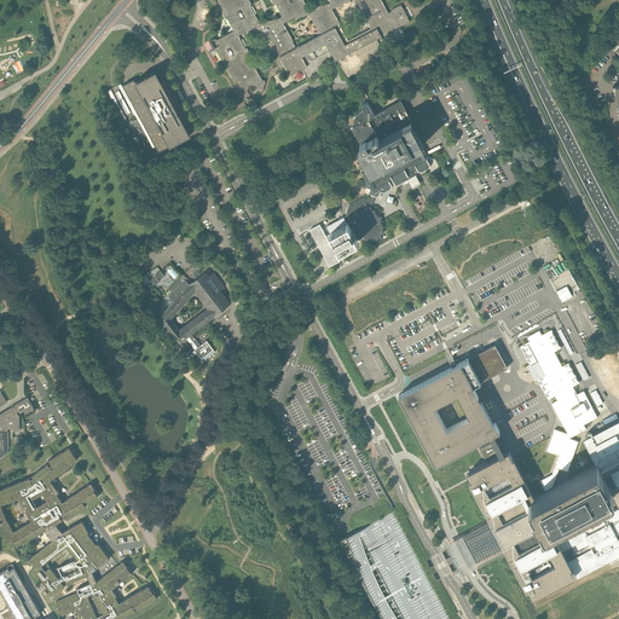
[(329,0),(330,3),(328,4),(308,9),(302,0),(271,0),(275,5),(276,4),(282,16),(278,18),(270,21),(260,23),(250,6),(252,5),(249,0),(217,0),(224,11),(221,12),(225,19),(226,18),(233,32),(218,40),(214,39),(212,41),(213,44),(223,61),(220,62),(225,70),(226,69),(239,92),(238,96),(249,99),(250,94),(248,93),(247,91),(249,86),(252,85),(256,86),(258,88),(258,91),(262,92),(265,85),(260,77),(249,57),(250,56),(247,48),(246,48),(238,35),(246,32),(247,33),(250,32),(261,29),(272,52),(271,52),(279,67),(281,69),(284,67),(289,75),(301,70),(304,69),(307,68),(305,63),(302,58),(325,45),(330,53),(331,53),(335,62),(382,36),(381,34),(385,33),(386,34),(400,27),(410,22),(400,5),(392,10),(392,11),(388,13),(381,0),(329,0)]
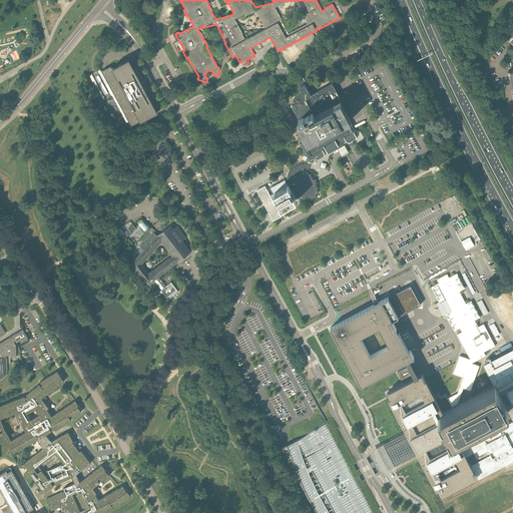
[(131,126),(157,112),(129,58),(112,67),(111,65),(101,71),(131,126)]
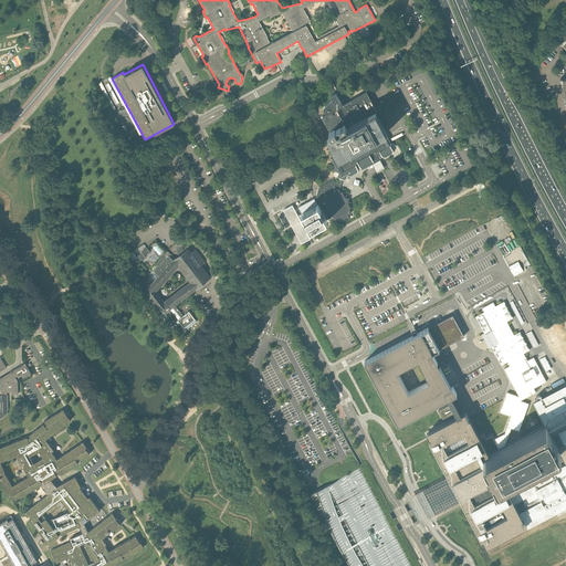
[(390,146),(391,144),(386,134),(387,133),(375,113),(377,112),(367,93),(343,105),(339,100),(336,94),(338,93),(335,90),(329,93),(332,96),(333,100),(324,107),(326,112),(322,114),(323,116),(321,116),(323,121),(327,129),(328,128),(331,130),(329,130),(332,136),(328,137),(338,156),(336,158),(335,157),(331,159),(329,161),(336,173),(338,174),(337,176),(339,179),(341,179),(339,182),(331,182),(318,188),(316,198),(315,199),(314,198),(299,207),(302,215),(299,217),(292,206),(283,210),(293,227),(301,243),(310,239),(306,231),(310,229),(311,229),(326,221),(318,206),(321,205),(329,220),(334,218),(335,221),(339,219),(342,223),(349,219),(347,215),(352,212),(349,209),(354,207),(352,203),(352,202),(348,201),(349,199),(346,198),(347,195),(345,190),(341,192),(339,191),(343,180),(344,180),(347,178),(348,177),(349,177),(358,173),(358,170),(383,157),(385,158),(392,154),(392,152),(390,146)]
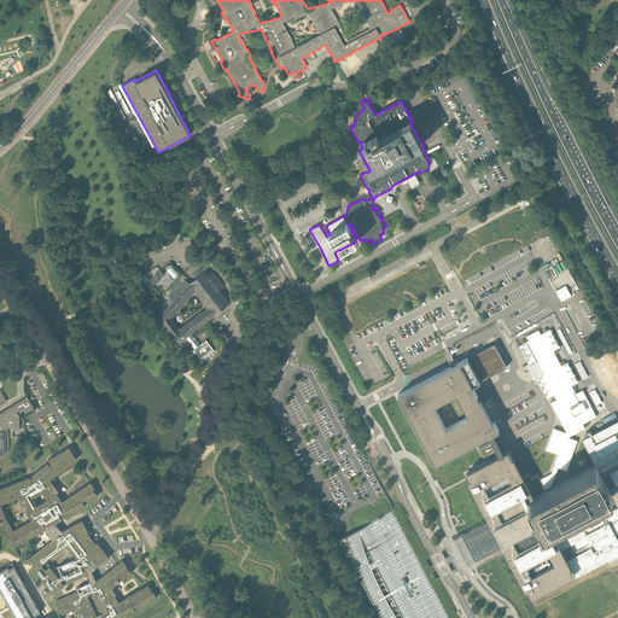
[(170,266),(167,268),(175,279),(178,275),(170,266)]
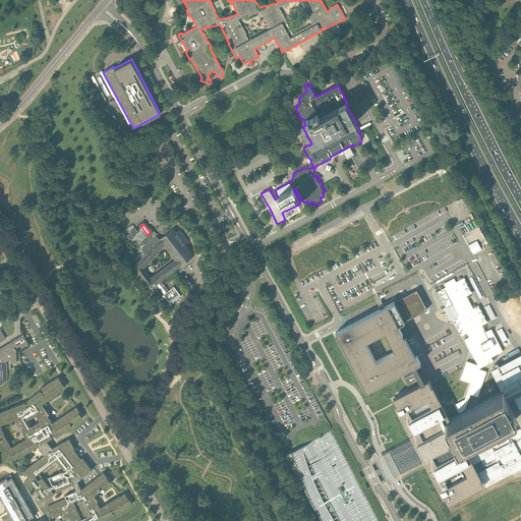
[(162,234),(163,236),(160,239),(156,235),(142,250),(147,253),(134,267),(131,269),(149,291),(151,288),(152,287),(152,288),(159,282),(167,292),(164,294),(170,301),(179,294),(174,287),(169,290),(161,281),(193,255),(185,244),(188,241),(179,230),(176,233),(173,229),(172,230),(170,227),(162,234)]
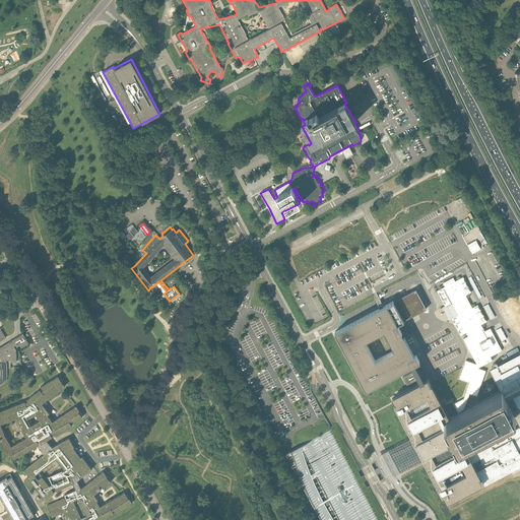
[(130,240),(134,237),(133,236),(138,232),(135,228),(130,232),(127,235),(130,240)]
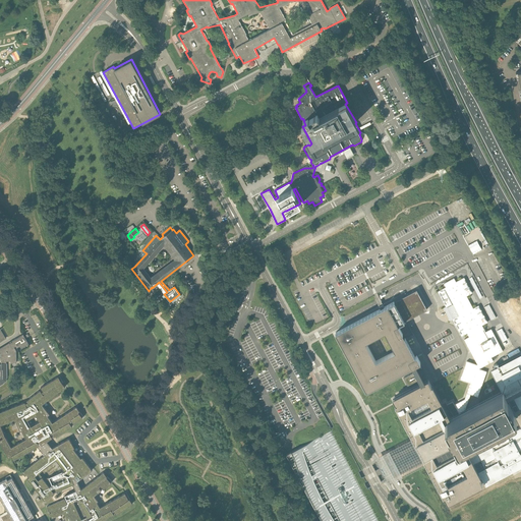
[(468,245),(473,254),(481,250),(476,241),(468,245)]
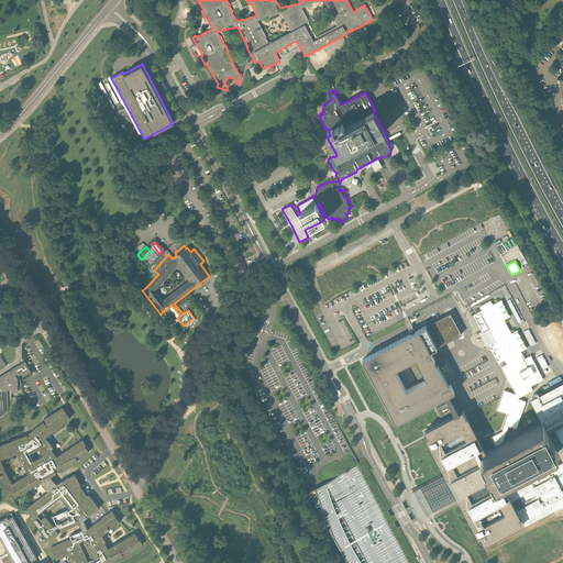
[(518,322),(521,321),(510,299),(507,301),(518,322)]
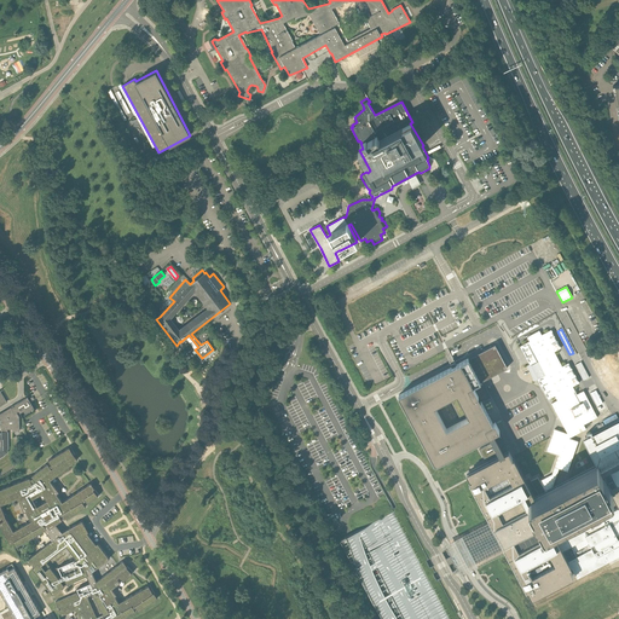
[(545,491),(551,487),(559,469),(567,472),(579,443),(570,438),(586,429),(584,426),(597,418),(584,392),(577,395),(572,387),(579,383),(568,364),(562,368),(554,352),(561,350),(550,330),(541,335),(539,333),(527,339),(528,341),(520,346),(530,364),(527,365),(534,381),(538,380),(542,387),(548,400),(555,397),(557,400),(553,403),(568,434),(567,434),(555,429),(547,451),(559,456),(554,467),(551,474),(547,476),(541,480),(545,491)]
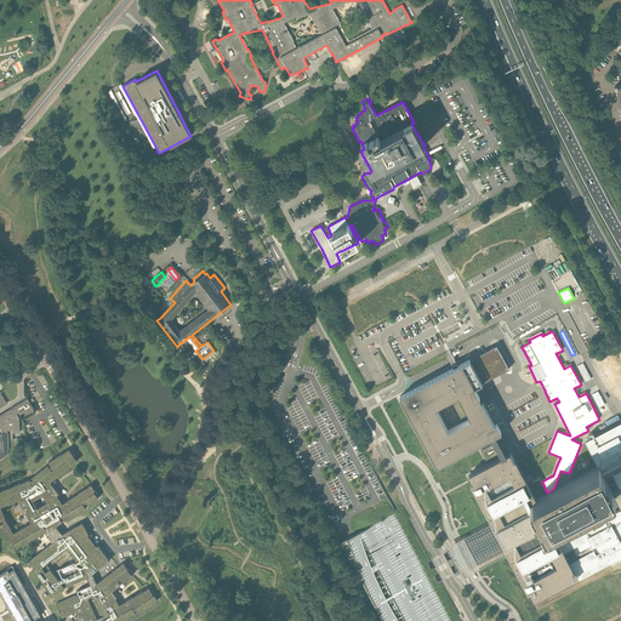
[(456,368),(400,397),(437,466),(491,438),(494,444),(480,451),(486,461),(500,454),(502,459),(510,454),(499,433),(501,432),(496,423),(495,425),(483,403),(490,398),(486,391),(483,383),(500,374),(510,369),(497,345),(488,349),(456,368)]
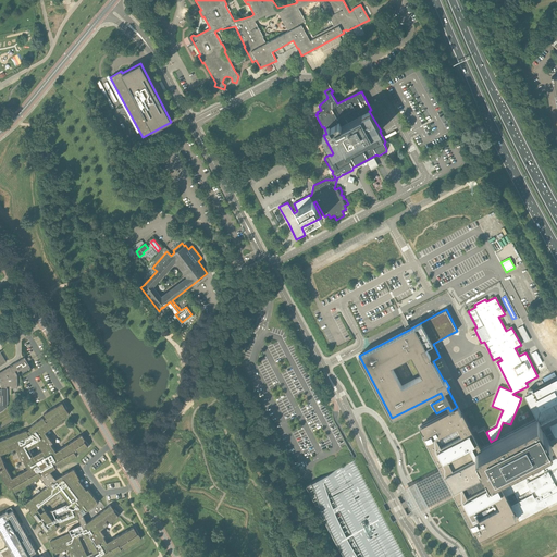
[(523,325),(518,329),(525,343),(531,339),(523,325)]
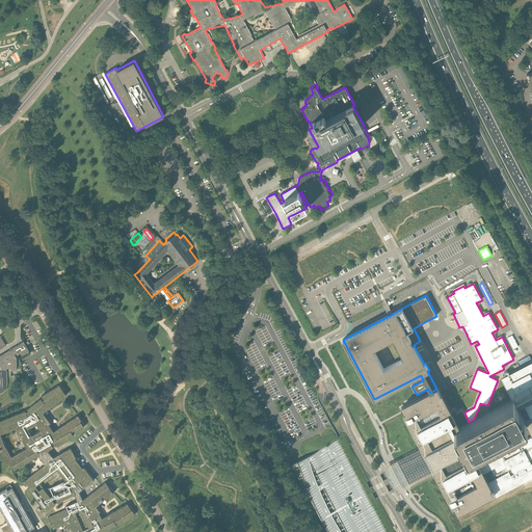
[(0,348),(6,345),(0,335),(0,394),(4,392),(3,391),(6,390),(6,387),(7,387),(7,371),(6,371),(6,369),(8,369),(10,369),(10,371),(11,371),(11,370),(17,370),(17,358),(15,354),(16,353),(17,355),(27,349),(23,342),(12,348),(9,350),(0,354),(0,360),(0,361),(0,369),(1,369),(1,372),(0,372),(0,348)]
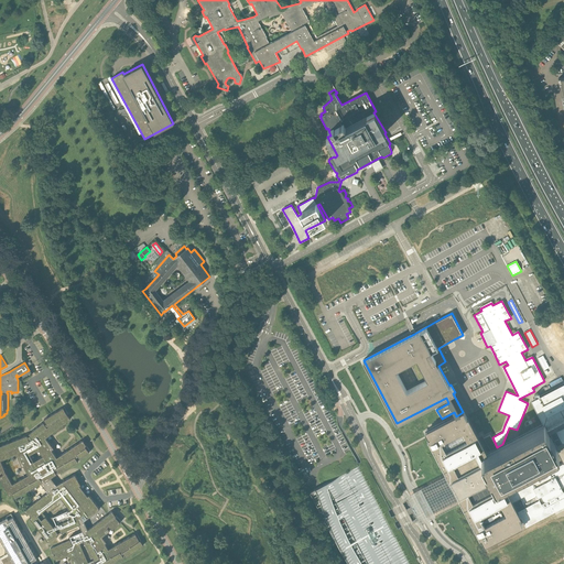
[(546,375),(552,372),(543,356),(538,358),(546,375)]
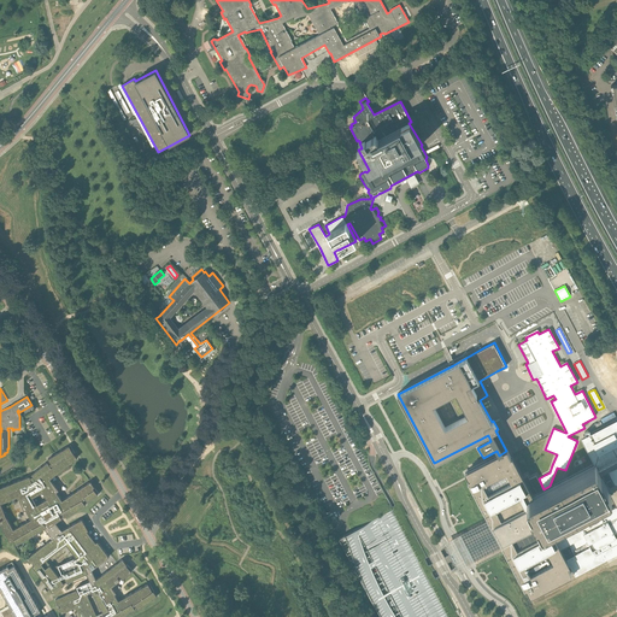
[(499,546),(503,545),(529,595),(571,573),(568,566),(570,565),(575,576),(616,553),(616,422),(616,421),(582,439),(597,464),(545,491),(544,489),(539,479),(536,476),(532,479),(528,472),(522,475),(513,458),(511,458),(506,451),(499,456),(465,472),(468,479),(492,524),(488,526),(460,540),(471,560),(499,546)]
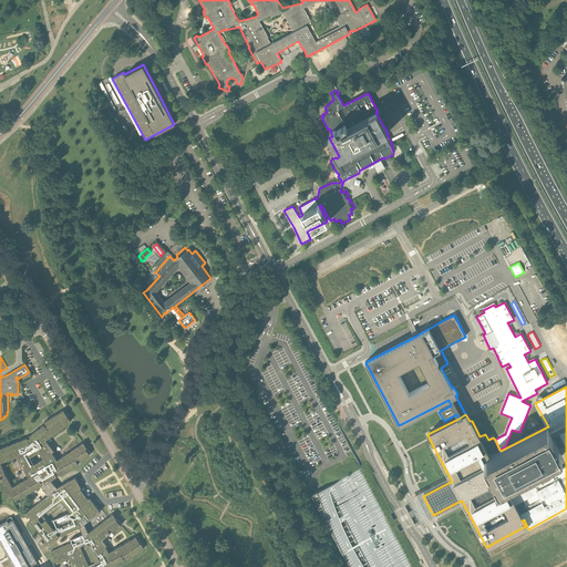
[(54,473),(57,472),(59,475),(79,464),(76,460),(79,459),(80,461),(90,454),(86,450),(85,449),(86,447),(83,442),(58,460),(52,452),(54,451),(47,440),(71,421),(68,416),(66,415),(68,415),(64,410),(44,422),(47,425),(45,426),(44,424),(29,436),(30,437),(28,439),(28,437),(0,447),(0,474),(2,473),(3,476),(0,477),(0,481),(9,497),(12,496),(14,501),(41,485),(43,485),(42,483),(44,482),(45,484),(51,480),(58,476),(54,473)]
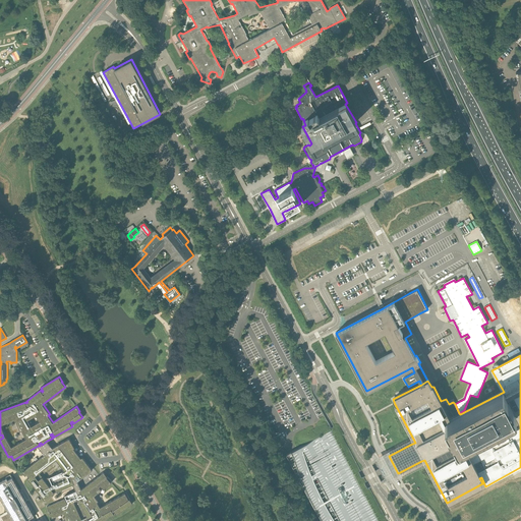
[(332,430),(295,451),(286,456),(320,520),(378,520),(358,483),(332,432),(333,432),(332,430)]
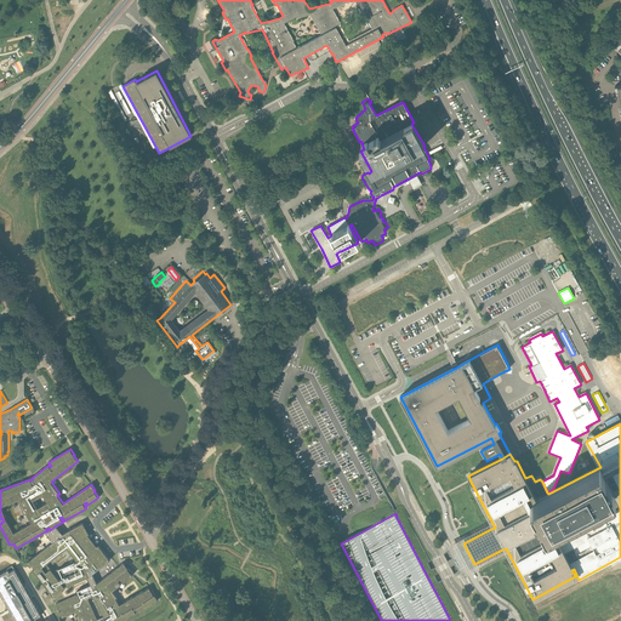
[(92,588),(96,587),(95,585),(97,584),(92,574),(110,560),(98,545),(96,546),(87,535),(89,534),(83,523),(62,534),(56,525),(50,530),(49,528),(46,529),(47,531),(45,531),(52,542),(27,562),(30,567),(33,565),(35,568),(33,570),(53,597),(64,587),(87,577),(90,585),(91,585),(92,588)]
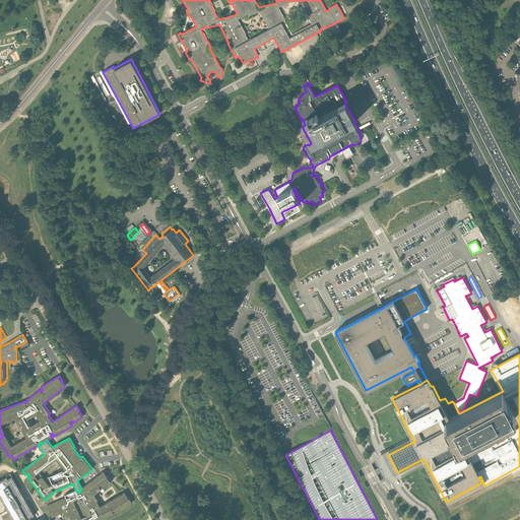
[(94,519),(102,519),(114,514),(113,511),(114,510),(117,514),(133,503),(129,498),(128,499),(128,497),(125,492),(109,502),(100,506),(96,501),(99,500),(94,495),(102,490),(99,485),(101,484),(104,489),(111,481),(108,477),(107,477),(107,476),(107,475),(104,471),(81,489),(79,490),(80,492),(77,493),(76,490),(75,490),(65,495),(67,500),(66,500),(65,498),(47,506),(49,511),(51,510),(51,512),(49,512),(52,518),(63,513),(65,516),(63,516),(65,519),(64,519),(91,519),(92,519),(94,518),(94,519)]
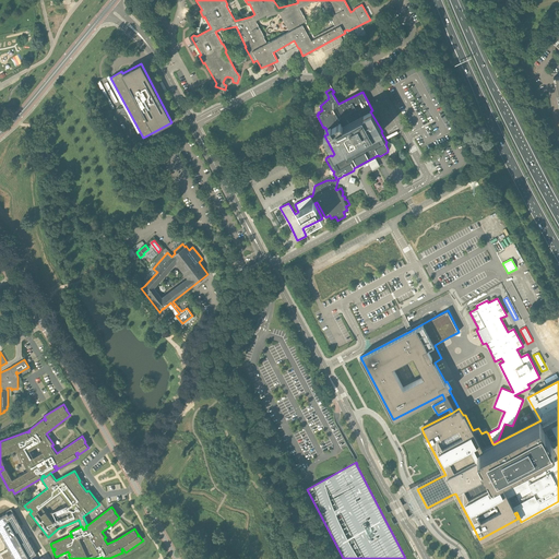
[(43,558),(40,558),(33,558),(32,557),(36,554),(13,512),(9,515),(8,513),(0,516),(0,533),(14,558),(43,558)]
